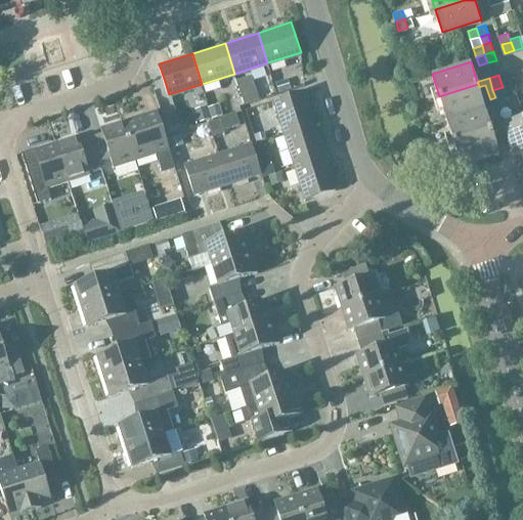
[(485,106),(479,87),(478,84),(439,96),(446,119),(485,106)]
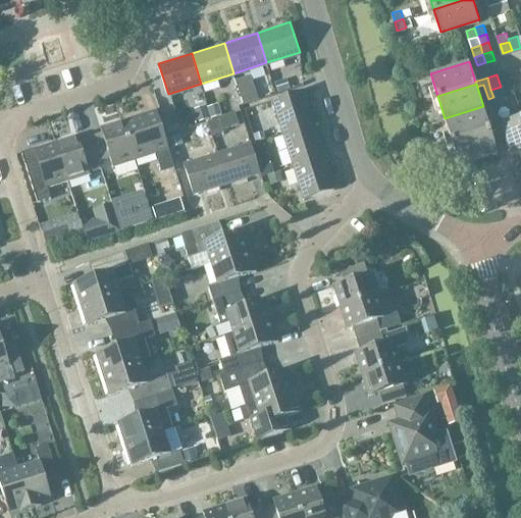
[(283,132),(313,121),(303,88),(272,98),(283,132)]
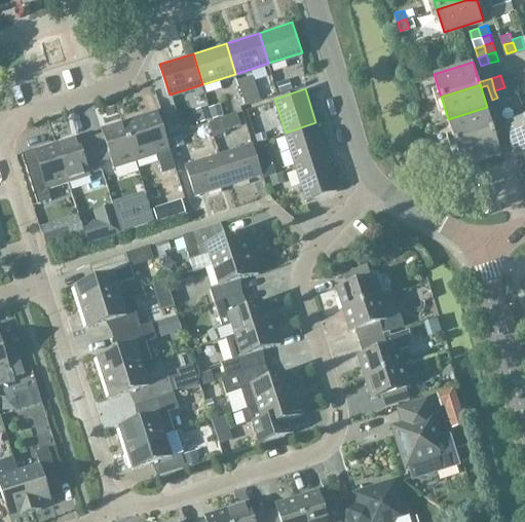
[(494,131),(487,107),(448,119),(455,142),(494,131)]
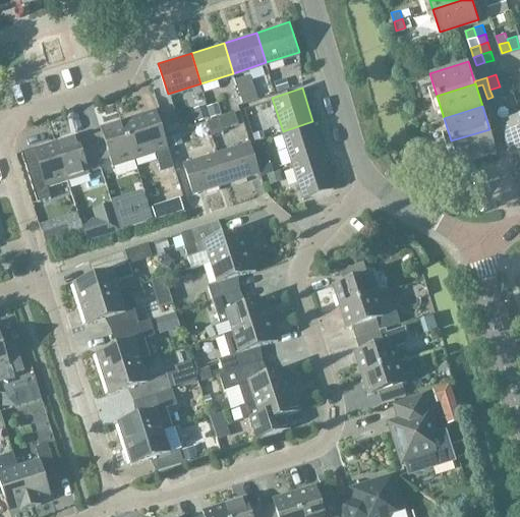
[(209,111),(210,123),(243,120),(242,107),(209,111)]
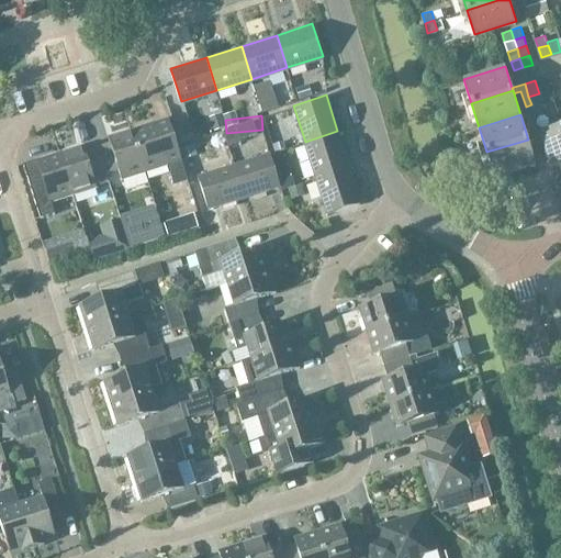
[(156,121),(132,127),(145,169),(168,163),(175,182),(188,178),(171,127),(159,132),(156,121)]
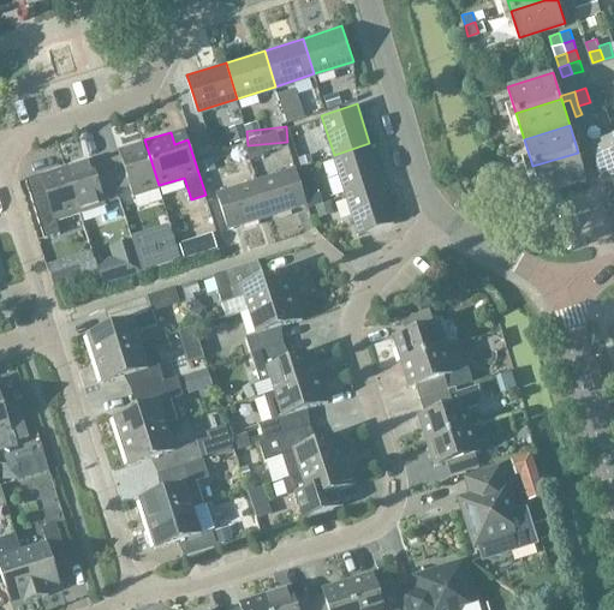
[(602,181),(613,177),(613,136),(591,144),(602,181)]
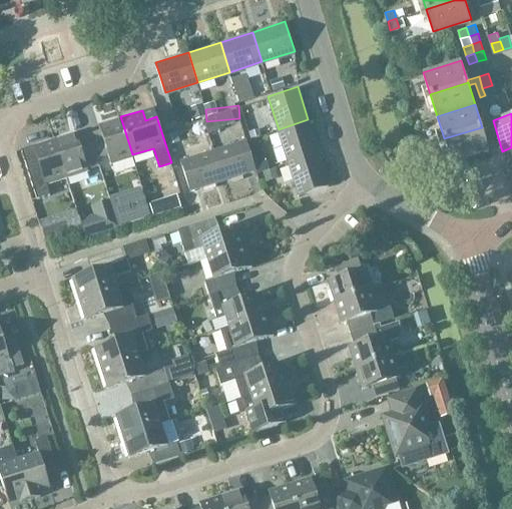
[(111,161),(132,154),(120,116),(99,123),(101,128),(89,132),(96,155),(108,152),(111,161)]
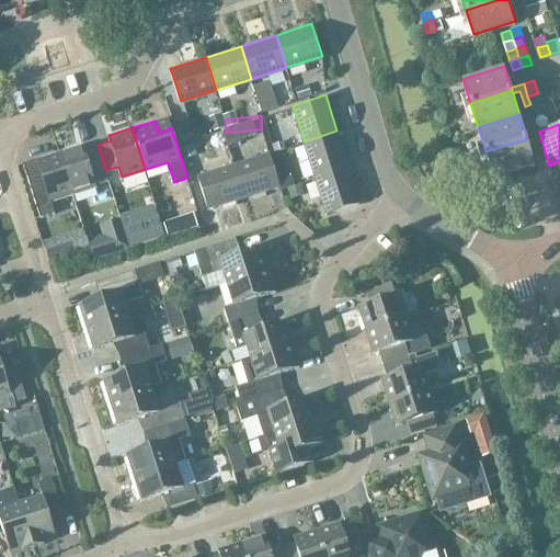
[(336,131),(305,141),(316,175),(347,166),(336,131)]
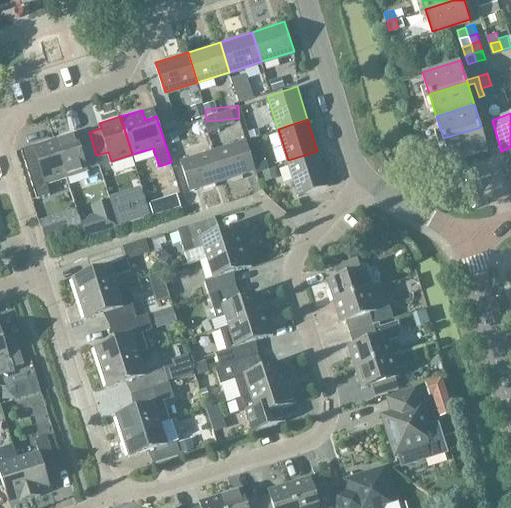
[(481,127),(443,138),(451,160),(488,149),(481,127)]
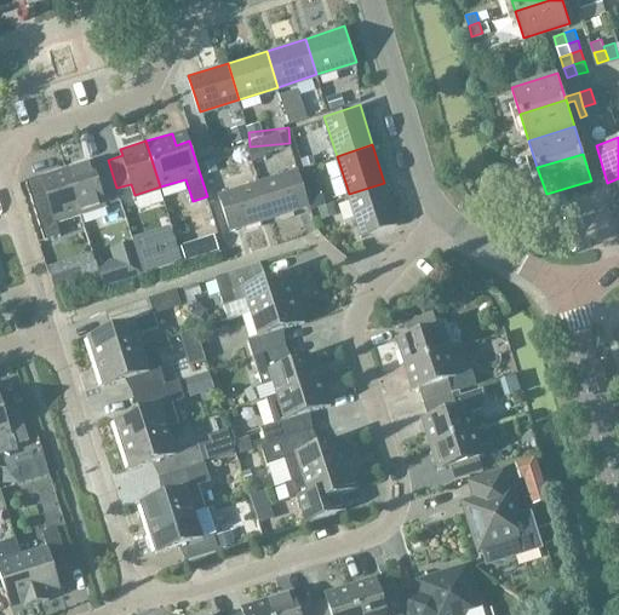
[(67,166),(81,212),(107,205),(103,193),(116,188),(108,160),(95,165),(92,157),(67,166)]
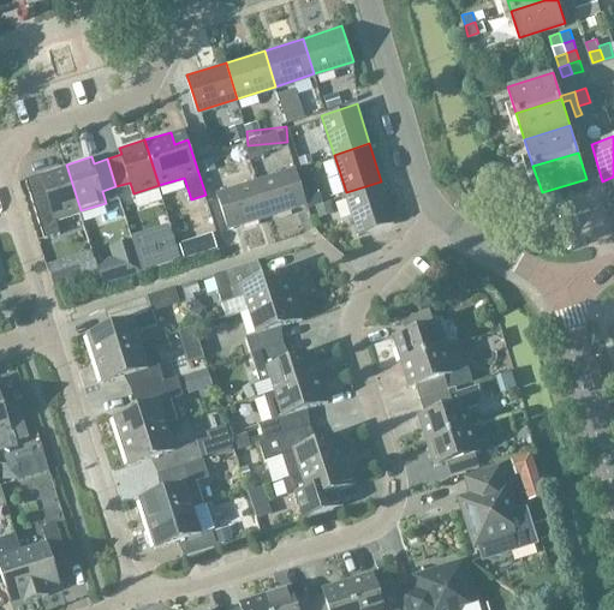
[(45,185),(30,190),(45,235),(60,231),(57,219),(81,210),(66,165),(41,173),(45,185)]
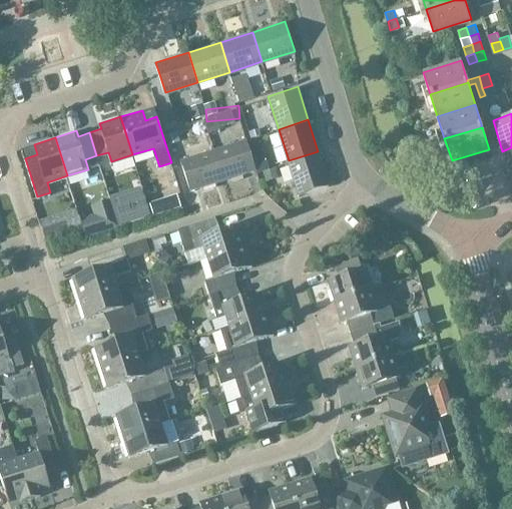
[(246,138),(213,149),(223,178),(256,168),(246,138)]
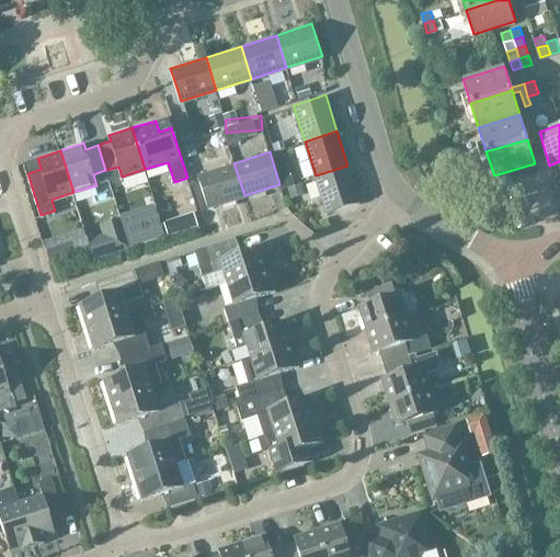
[(244,195),(233,163),(197,174),(208,207),(244,195)]
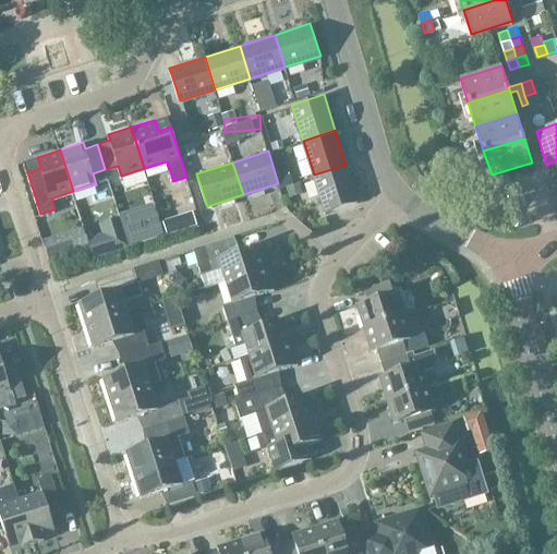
[(346,165),(314,175),(325,211),(358,201),(346,165)]
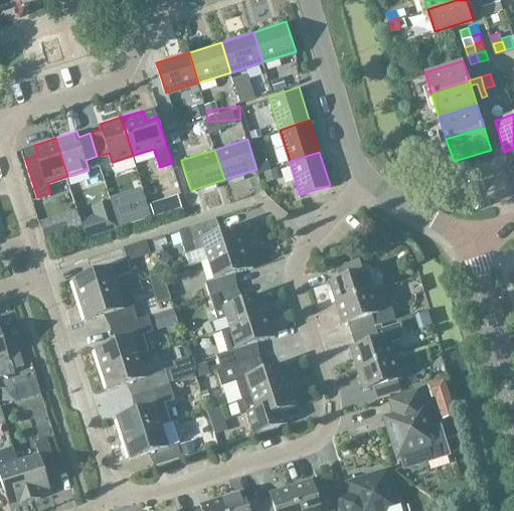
[(108,190),(96,193),(104,220),(116,217),(108,190)]
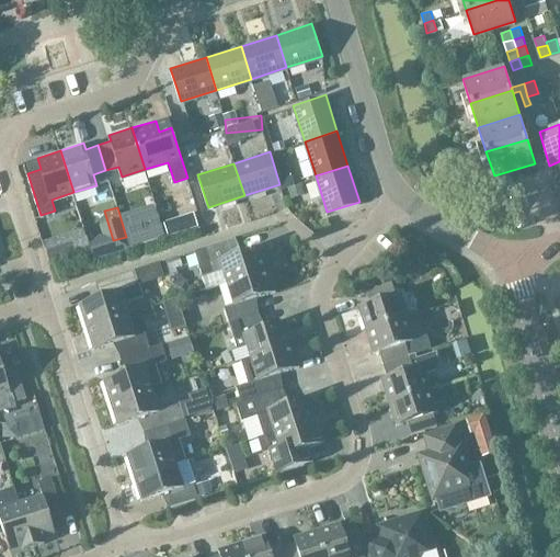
[(181,229),(176,216),(164,220),(169,232),(181,229)]
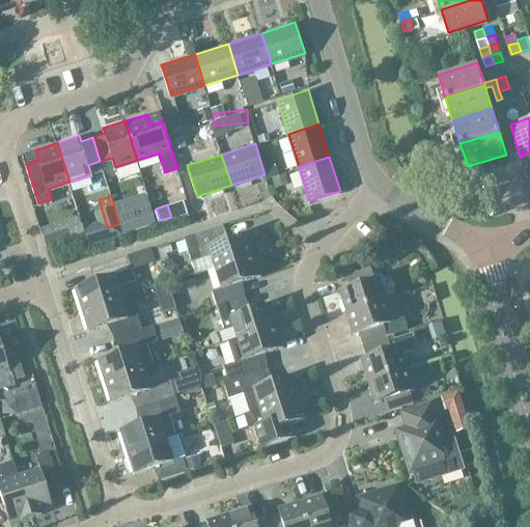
[(78,216),(66,220),(71,234),(82,231),(78,216)]
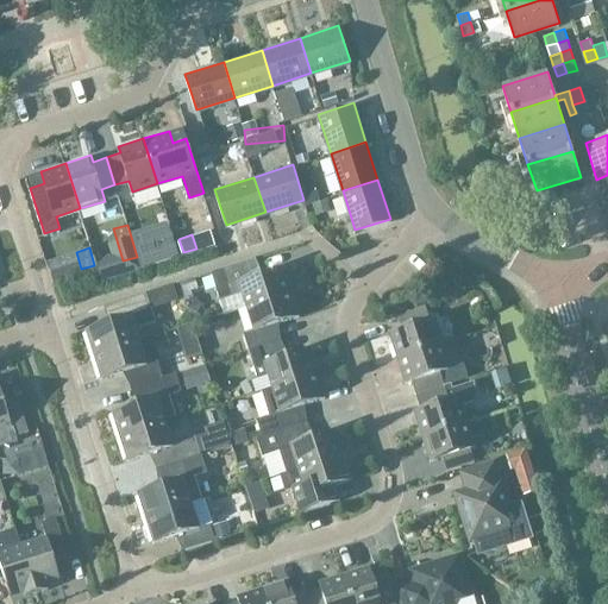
[(58,257),(45,262),(51,278),(64,275),(58,257)]
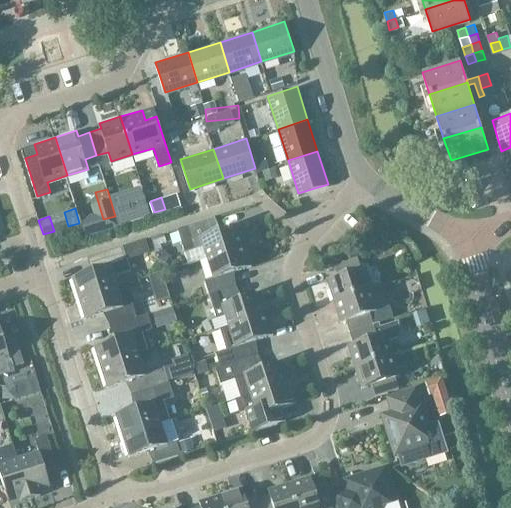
[(207,255),(245,243),(238,222),(215,229),(211,216),(177,227),(184,250),(188,262),(208,256),(207,255)]
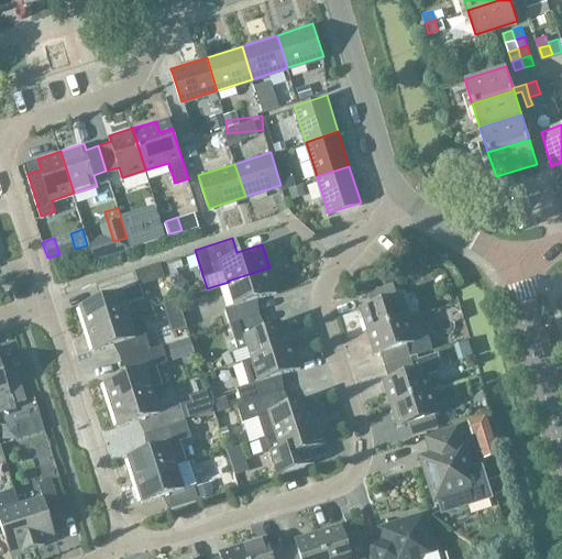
[(87,326),(129,313),(125,302),(145,295),(135,267),(127,271),(100,280),(106,294),(79,303),(87,326)]
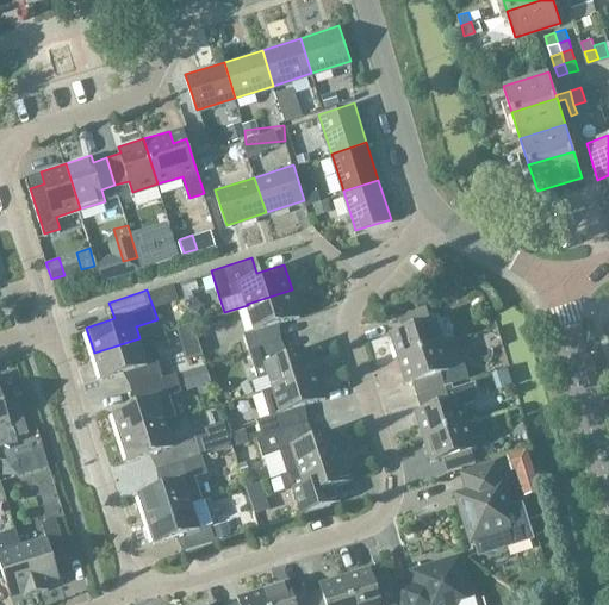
[(300,315),(292,289),(247,304),(248,305),(255,329),(244,332),(249,348),(278,340),(272,323),(300,315)]
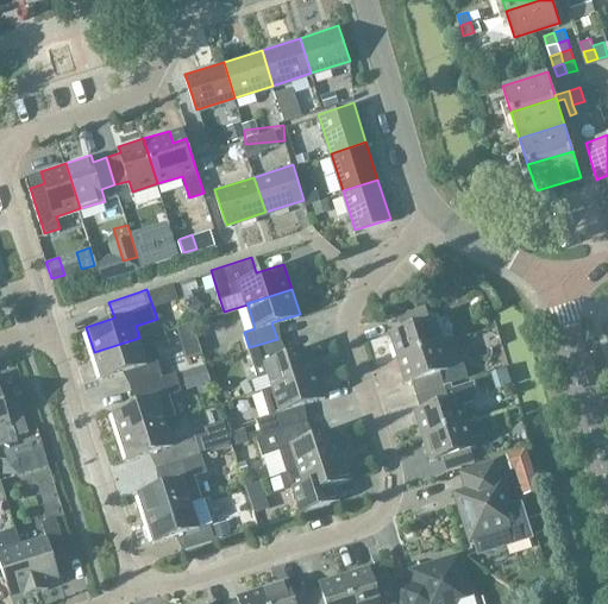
[(397,356),(443,341),(434,316),(430,318),(426,303),(397,313),(401,326),(389,329),(397,356)]
